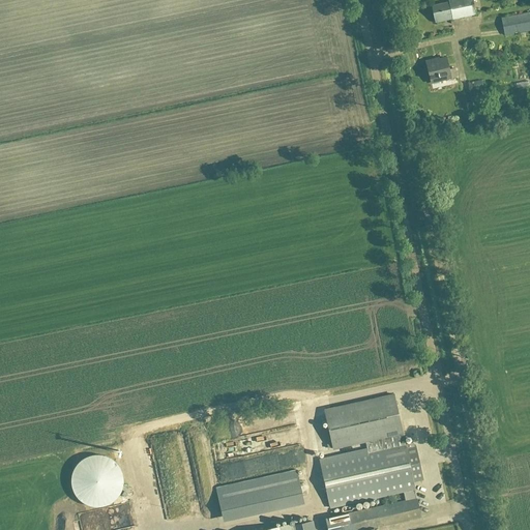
[(447,0),(448,1),(431,4),(435,22),(475,13),(472,0),(447,0)]
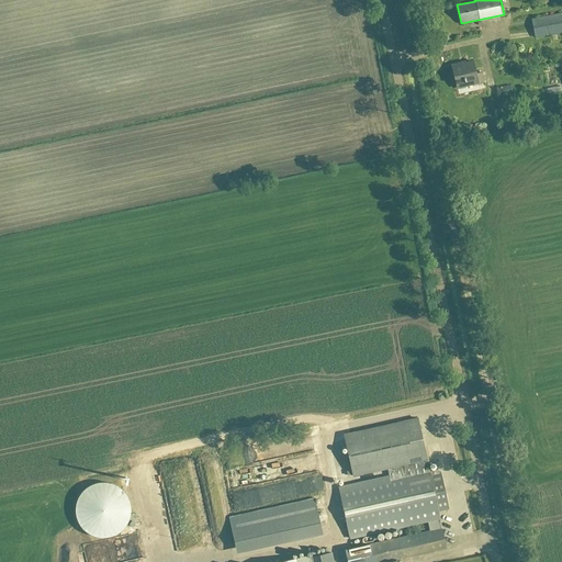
[(561,13),(531,20),(535,37),(561,32),(561,13)]
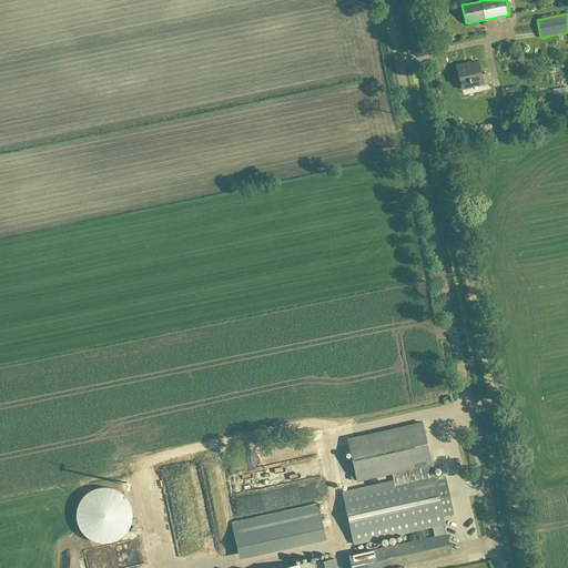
[(466,64),(466,63),(457,66),(463,89),(484,83),(478,62),(466,64)]
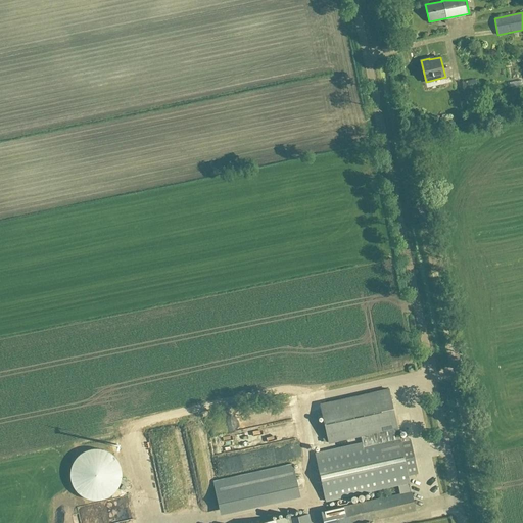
[(410,440),(399,442),(388,390),(319,406),(328,443),(372,434),(374,442),(316,455),(326,501),(397,485),(399,495),(323,513),(325,522),(362,522),(415,511),(408,477),(417,475),(410,440)]
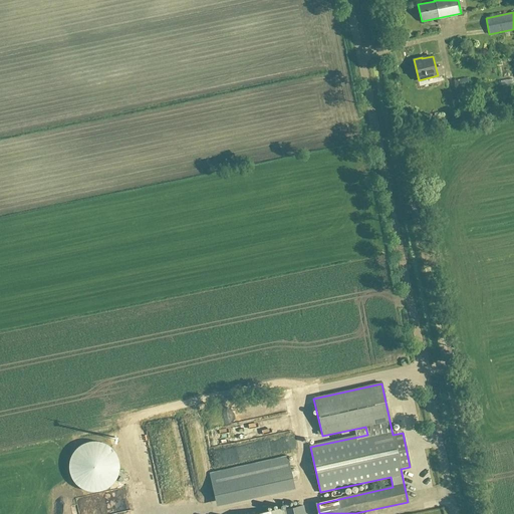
[(69,461),(68,467),(68,473),(70,479),(74,484),(79,488),(84,491),(90,493),(97,493),(103,491),(108,488),(113,484),(116,478),(118,472),(118,466),(117,460),(115,454),(110,449),(105,446),(99,443),(93,442),(87,443),(81,446),(75,450),(71,455),(69,461)]
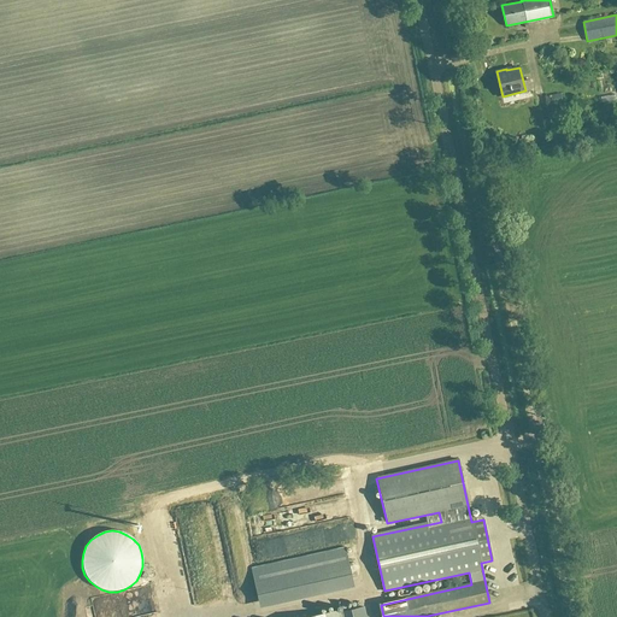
[(251,569),(258,599),(352,579),(345,548),(251,569)]
